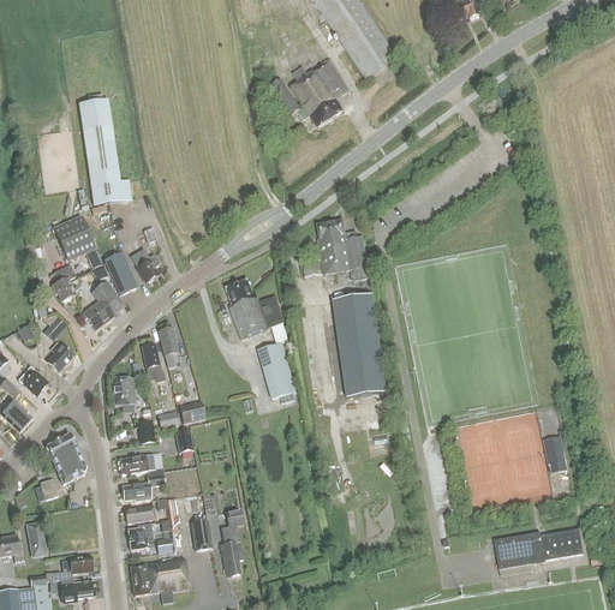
[(316,0),(365,77),(396,54),(362,0),(316,0)]
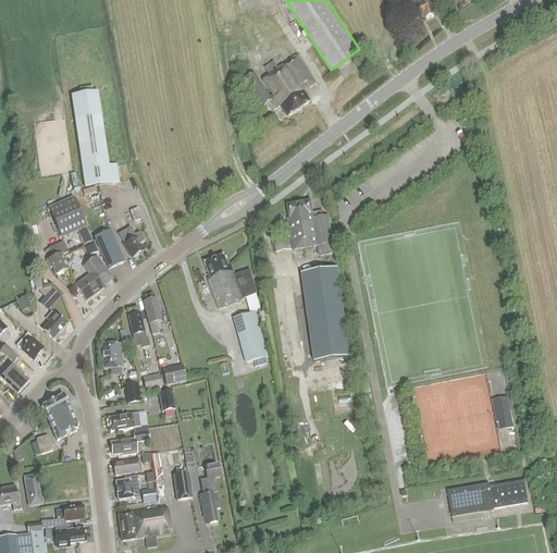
[(425,16),(435,12),(430,0),(404,0),(411,19),(424,13),(425,16)]
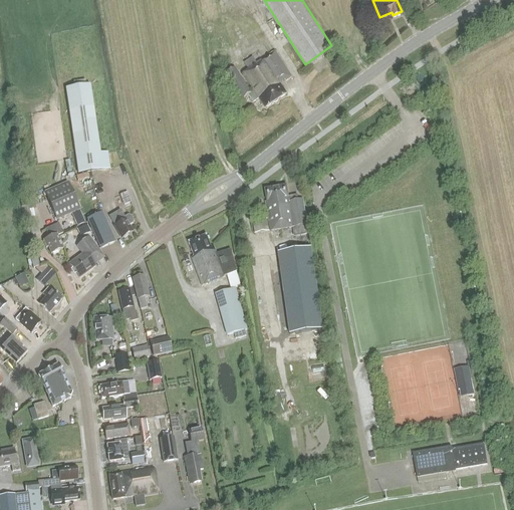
[(264,101),(265,104),(286,91),(283,86),(284,85),(280,80),(284,77),(285,78),(292,73),(275,48),(268,52),(269,53),(264,56),(264,55),(256,60),(252,54),(244,59),(249,66),(242,71),(246,76),(243,78),(235,64),(227,69),(244,94),(251,89),(252,91),(249,93),(253,99),(259,95),(263,102),(264,101)]
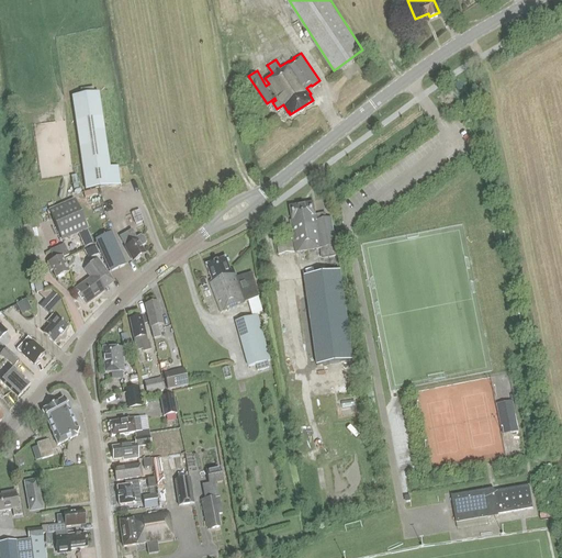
[(116,163),(109,164),(98,89),(71,93),(82,167),(85,186),(120,180),(116,163)]
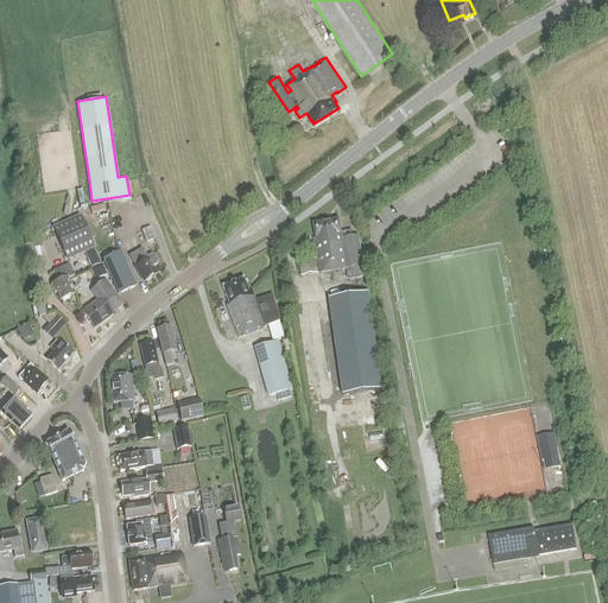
[(81,211),(54,223),(68,256),(94,243),(81,211)]
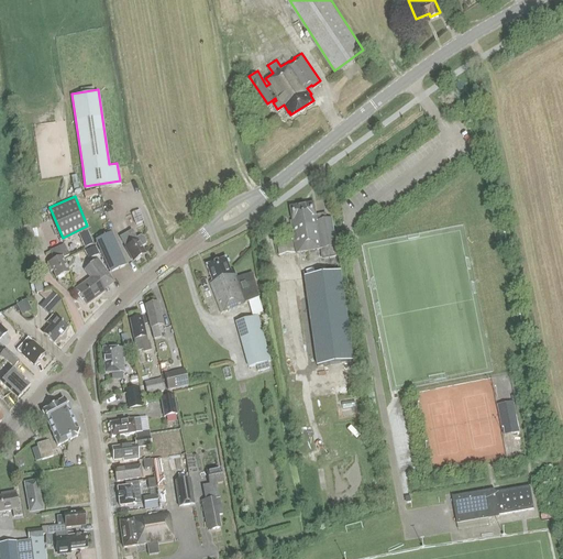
[(322,255),(338,253),(331,215),(327,216),(326,210),(316,211),(313,200),(290,204),(293,217),(290,217),(296,250),(320,245),(322,255)]
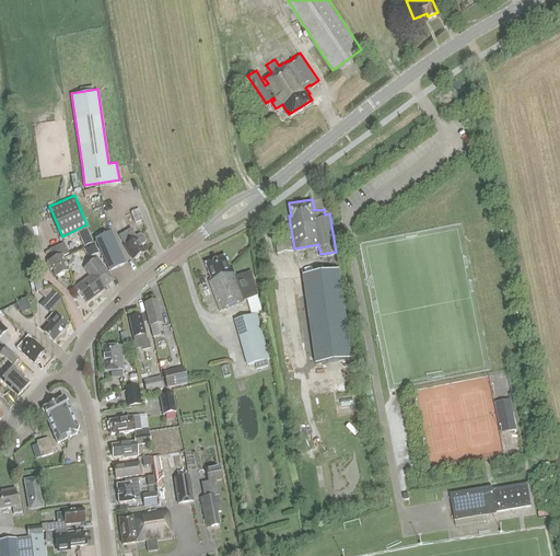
[(131,226),(118,232),(123,238),(125,243),(132,256),(135,255),(135,256),(139,253),(138,252),(143,250),(140,242),(143,240),(144,236),(142,232),(139,231),(136,233),(131,226)]
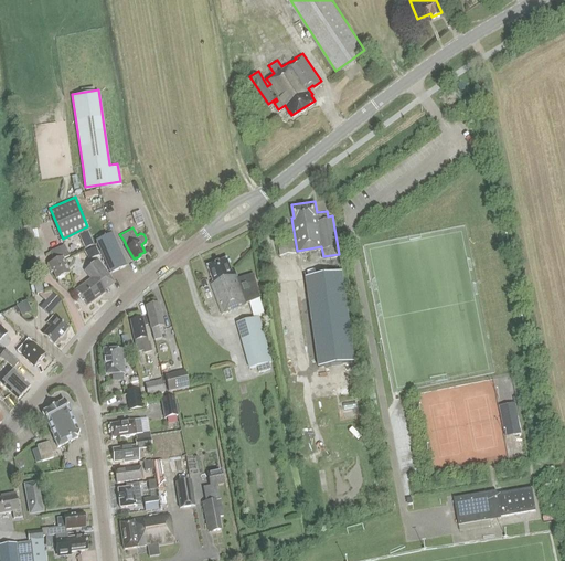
[(110,270),(126,263),(112,230),(96,237),(110,270)]
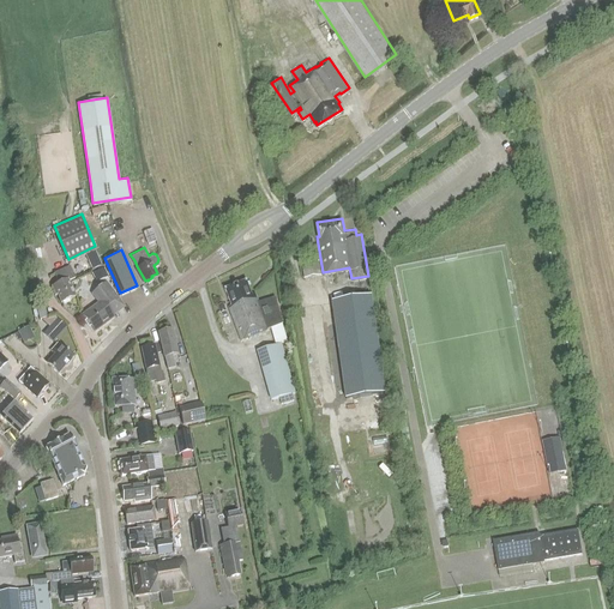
[(319,258),(302,260),(305,275),(321,272),(319,258)]
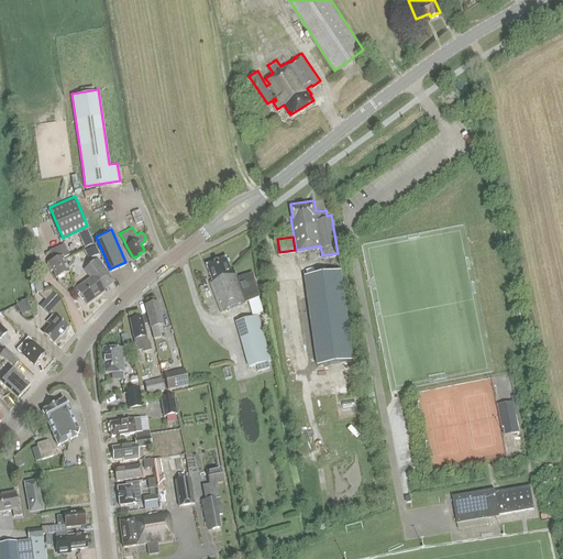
[(50,248),(54,258),(47,260),(51,267),(52,267),(55,275),(68,270),(63,254),(68,252),(64,241),(50,248)]
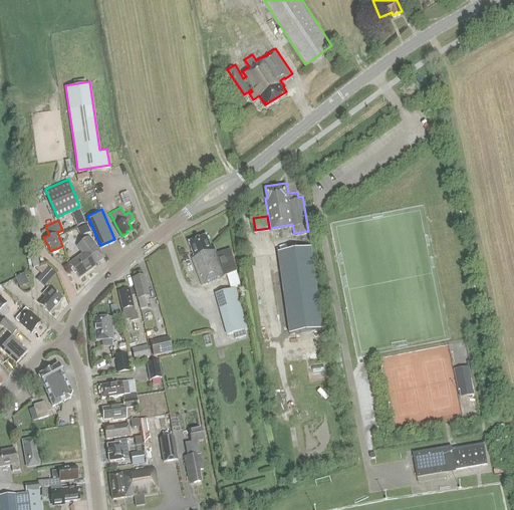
[(76,225),(80,233),(90,229),(86,221),(76,225)]
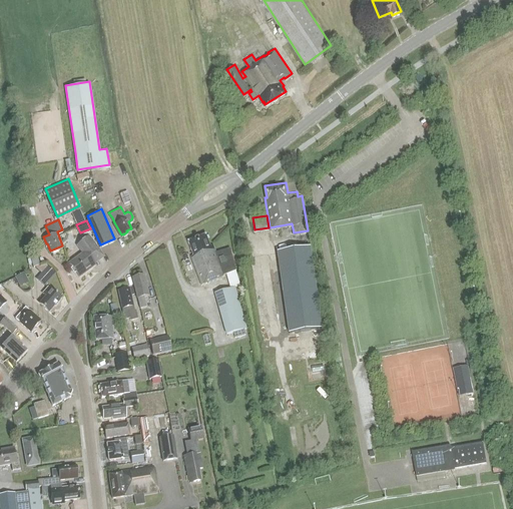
[(223,273),(226,272),(229,287),(214,291),(226,332),(233,330),(234,335),(244,332),(243,327),(245,326),(233,286),(239,284),(234,267),(235,267),(229,246),(215,250),(212,242),(210,243),(205,232),(188,238),(193,252),(190,253),(201,283),(224,274),(223,273)]
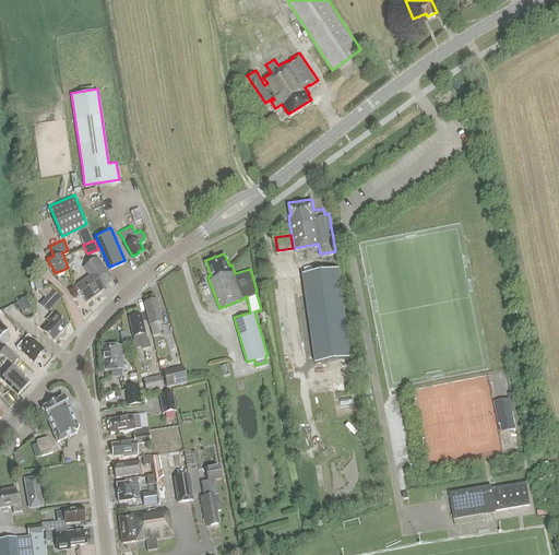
[(97,255),(86,262),(93,270),(74,284),(85,298),(104,286),(103,285),(114,276),(97,255)]
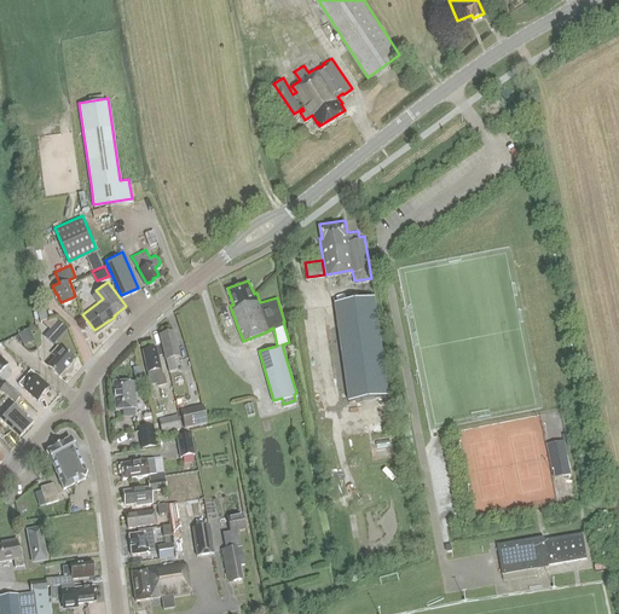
[(375,296),(335,302),(348,399),(388,393),(375,296)]
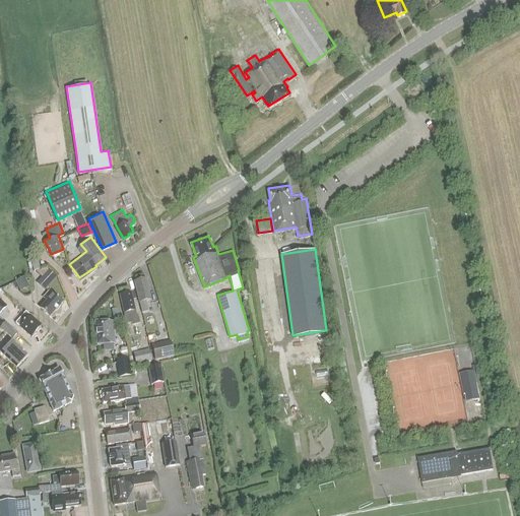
[(30,259),(34,268),(40,266),(37,257),(30,259)]
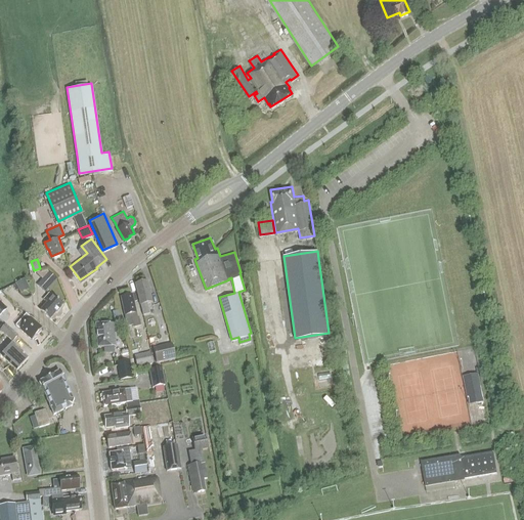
[(36,282),(44,290),(56,276),(48,269),(36,282)]
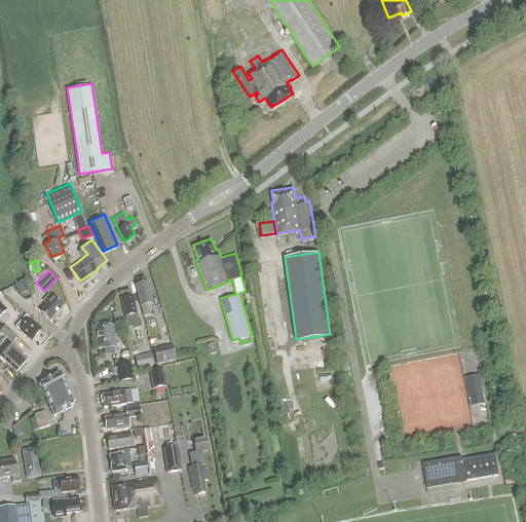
[(27,282),(25,276),(15,281),(17,287),(27,282)]
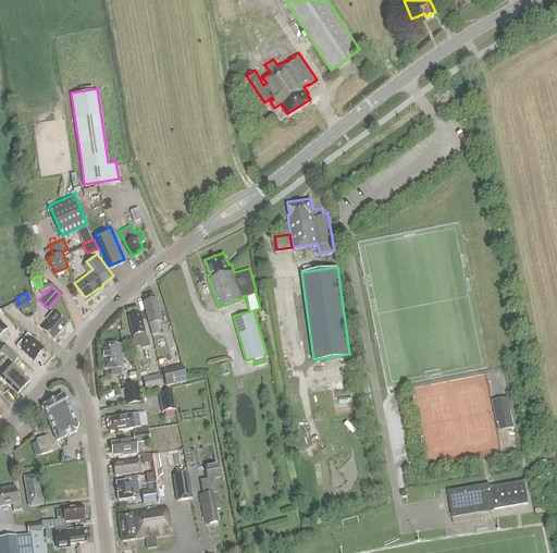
[(148,321),(149,321),(151,332),(159,331),(156,320),(161,318),(156,296),(143,299),(148,321)]
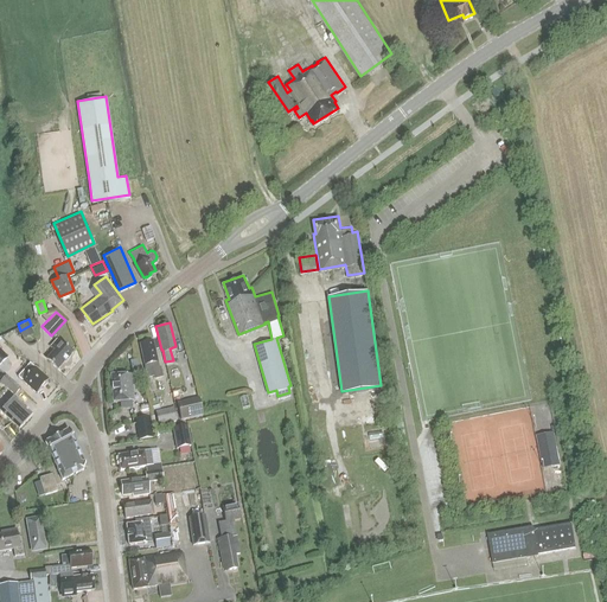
[(69,352),(72,350),(61,339),(61,340),(57,335),(50,344),(53,347),(46,356),(57,366),(65,357),(65,358),(70,353),(69,352)]
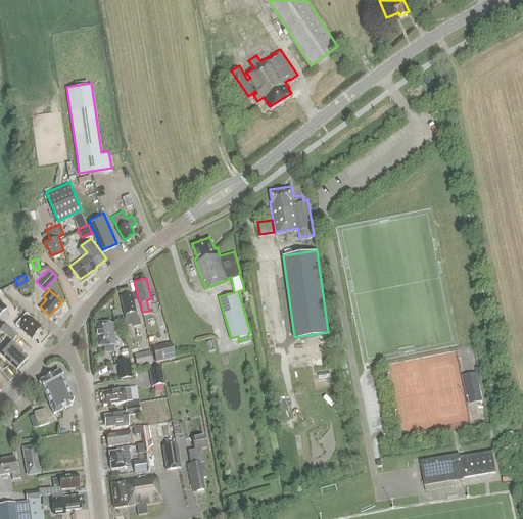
[(131,316),(133,324),(140,322),(138,314),(137,314),(132,291),(121,294),(126,317),(131,316)]
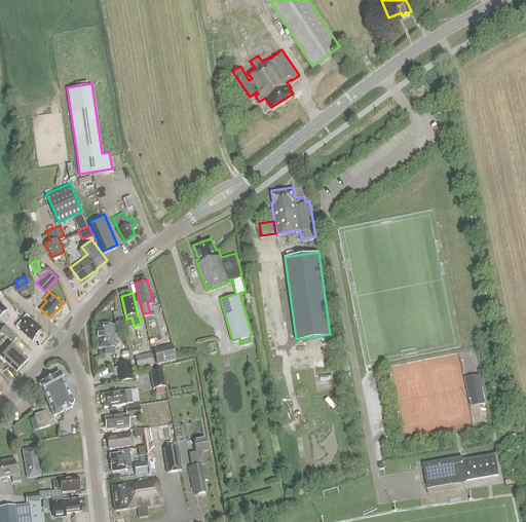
[(26,312),(15,324),(31,338),(32,337),(33,337),(40,329),(40,328),(41,327),(26,312)]
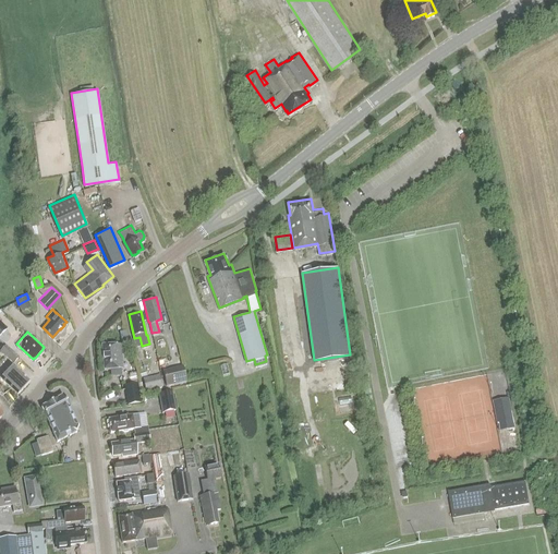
[(101,342),(104,366),(122,365),(121,341),(101,342)]
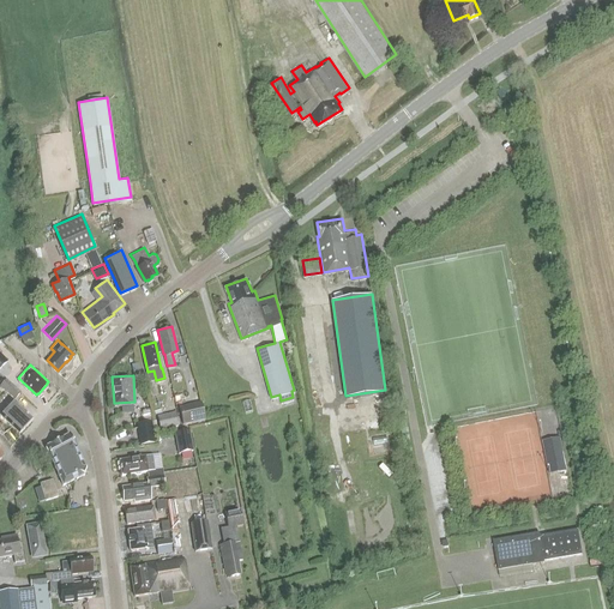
[(20,389),(6,377),(0,383),(14,396),(20,389)]
